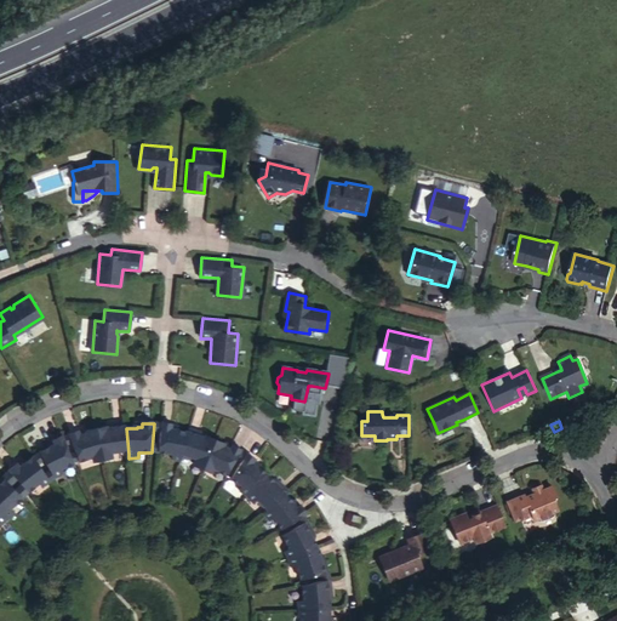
[(129,454),(126,428),(126,425),(114,427),(114,429),(110,431),(109,428),(100,431),(107,462),(115,461),(114,455),(120,454),(120,455),(129,454)]
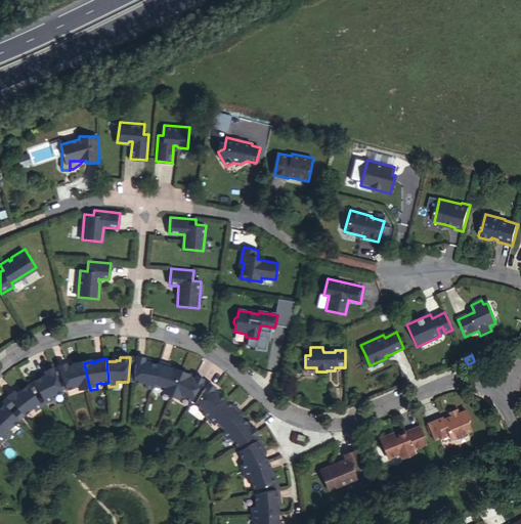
[(155,388),(160,366),(152,364),(153,364),(148,363),(148,360),(138,358),(135,383),(142,385),(142,384),(146,385),(145,389),(154,391),(155,388)]
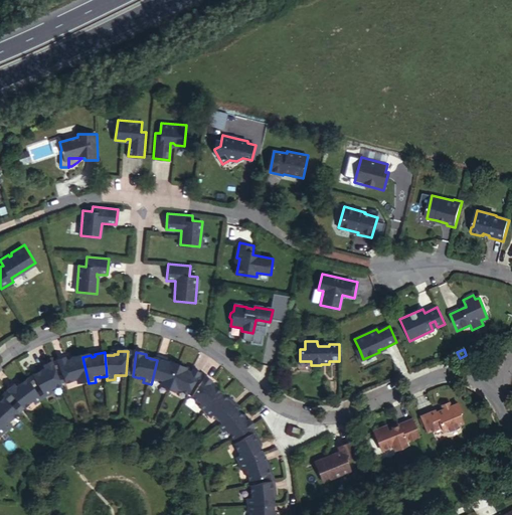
[(89,383),(82,357),(74,359),(74,361),(71,362),(70,359),(60,362),(68,385),(75,383),(75,382),(79,381),(81,385),(89,383)]
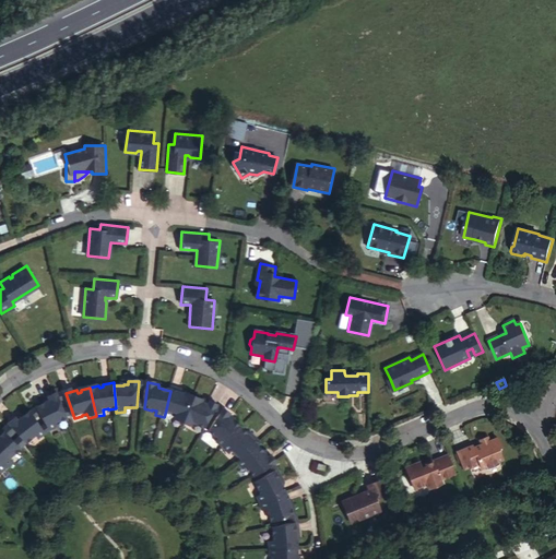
[(182,425),(194,397),(186,394),(186,396),(181,394),(182,392),(173,388),(170,391),(165,414),(177,418),(176,421),(182,425)]
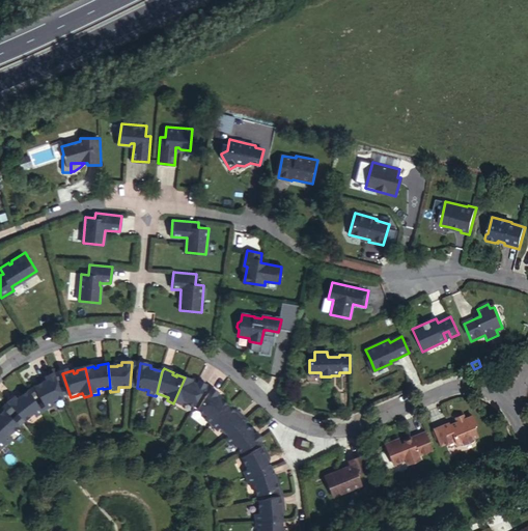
[(71,397),(62,373),(57,375),(66,399),(71,397)]
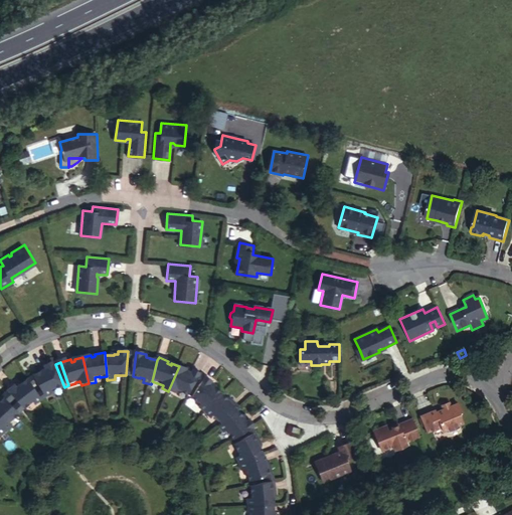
[(64,387),(55,364),(45,368),(46,371),(43,372),(42,371),(35,375),(47,396),(54,394),(53,389),(57,388),(57,389),(64,387)]
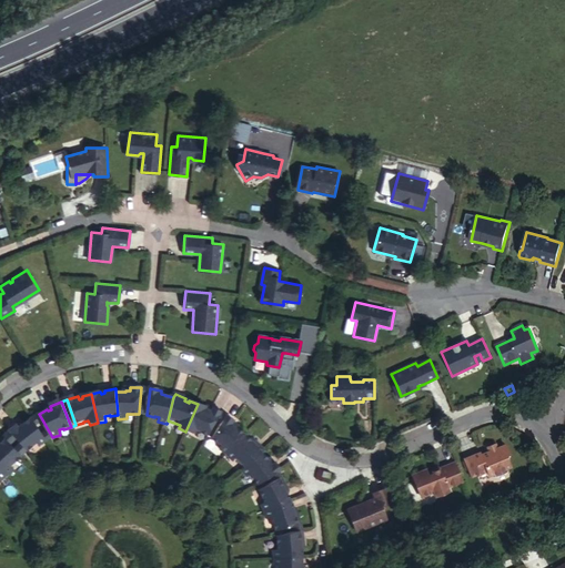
[(208,436),(222,414),(211,408),(210,412),(205,409),(207,408),(198,404),(185,432),(194,435),(197,430),(200,432),(200,433),(208,436)]
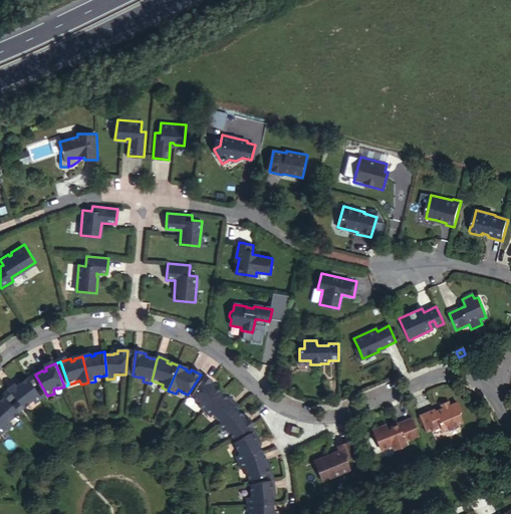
[(47,396),(35,374),(30,377),(43,398),(47,396)]
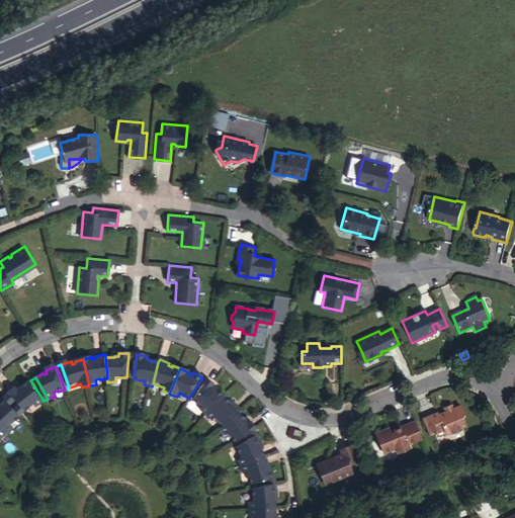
[(193,400),(206,380),(202,377),(189,398),(193,400)]
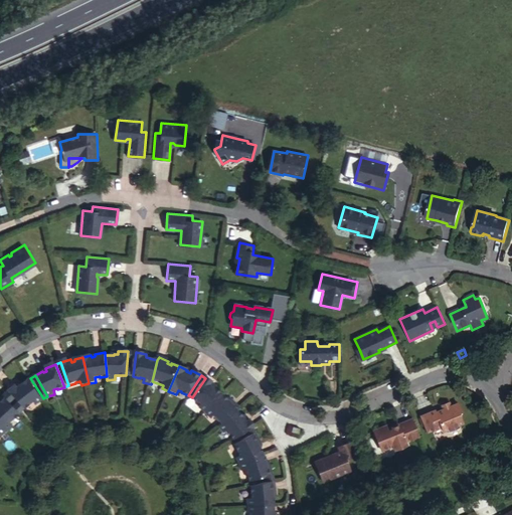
[(43,398),(30,378),(23,382),(22,382),(19,384),(17,382),(9,387),(25,406),(31,402),(30,401),(34,399),(37,403),(43,398)]
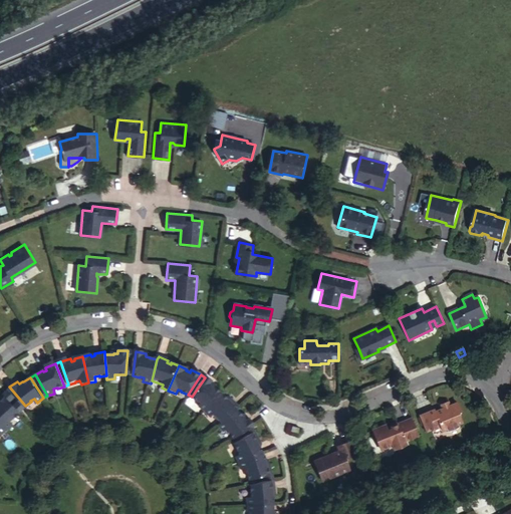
[(204,413),(221,394),(214,389),(215,389),(212,386),(214,383),(205,377),(192,397),(198,402),(198,401),(201,404),(198,407),(204,413)]
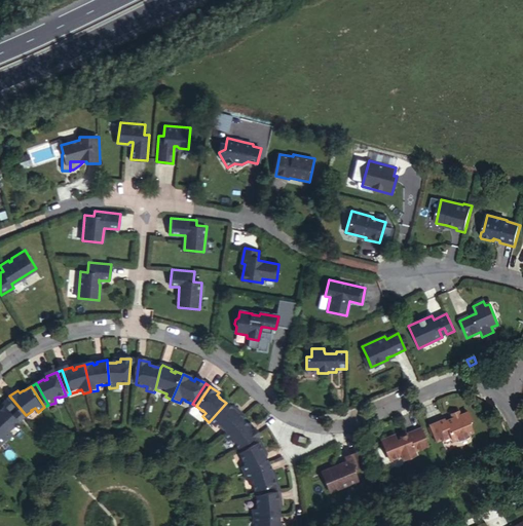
[(21,420),(3,402),(0,404),(0,429),(7,439),(13,433),(10,429),(21,420)]
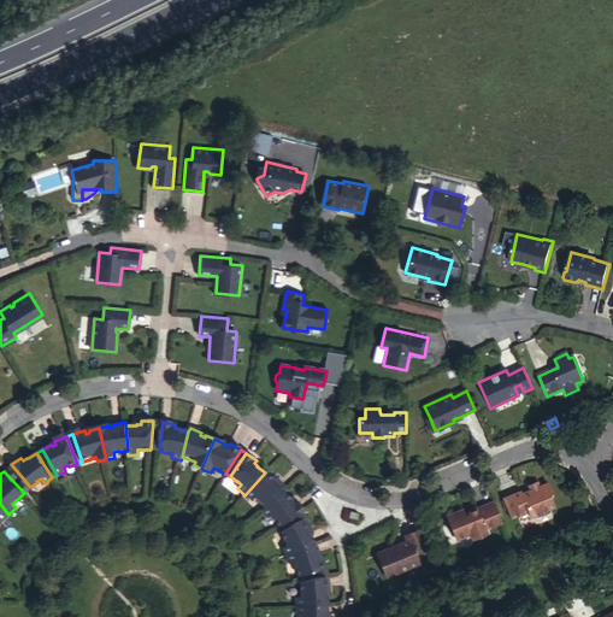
[(264,509),(283,493),(287,489),(278,481),(276,483),(272,480),(265,472),(245,495),(251,500),(255,497),(259,501),(259,503),(264,509)]
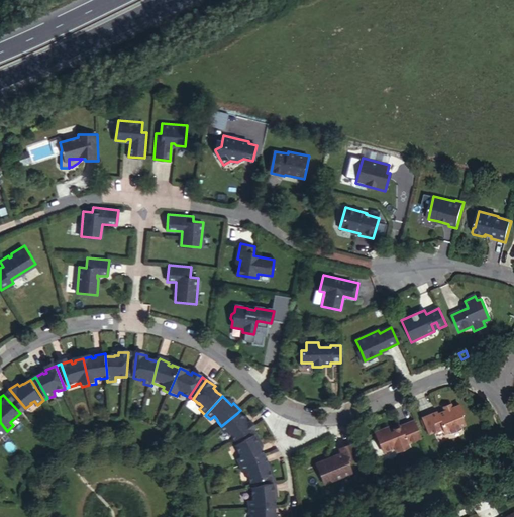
[(449,405),(441,408),(442,412),(435,415),(434,413),(420,419),(427,436),(441,430),(443,435),(447,433),(448,435),(450,435),(453,434),(456,433),(458,432),(459,431),(460,430),(459,428),(464,426),(459,415),(461,414),(457,406),(450,409),(449,405)]
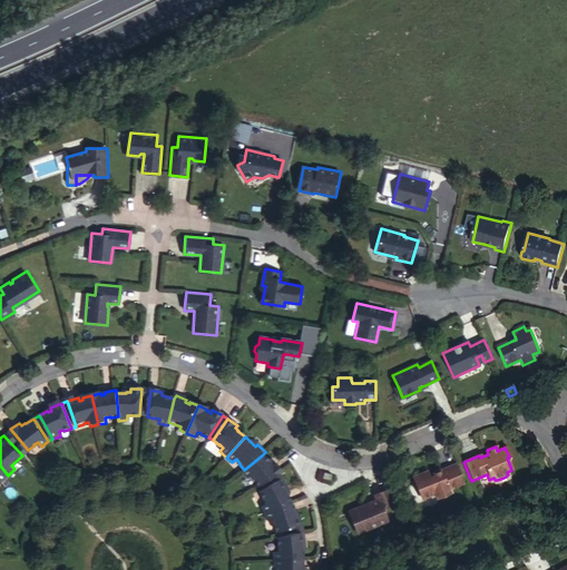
[(279,474),(280,473),(273,463),(271,465),(269,462),(267,462),(262,455),(244,470),(241,472),(246,479),(250,477),(253,480),(252,480),(256,487),(279,474)]
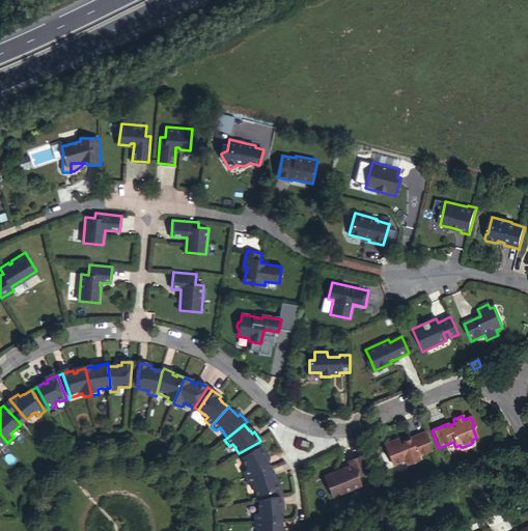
[(398,442),(385,447),(393,467),(405,462),(407,466),(418,462),(417,457),(432,451),(425,434),(399,444),(398,442)]
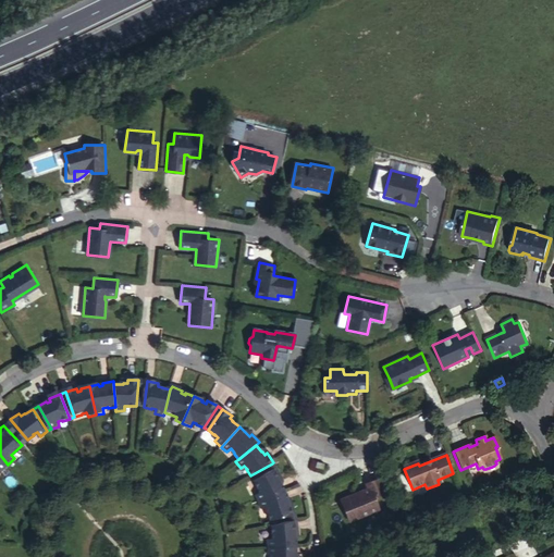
[(275,468),(272,463),(250,475),(254,480),(275,468)]
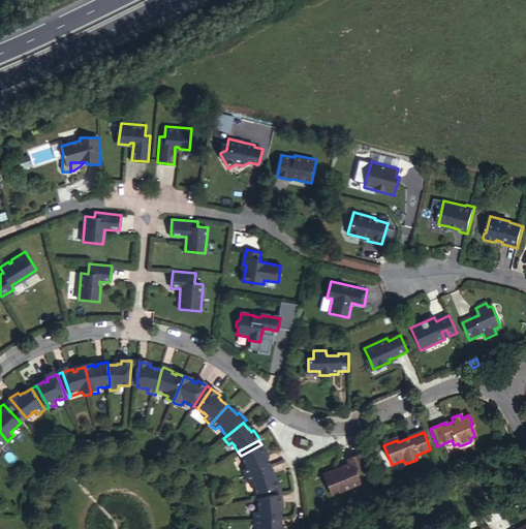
[(246,475),(271,465),(268,459),(265,454),(267,452),(261,444),(241,456),(240,457),(247,467),(243,470),(246,475)]
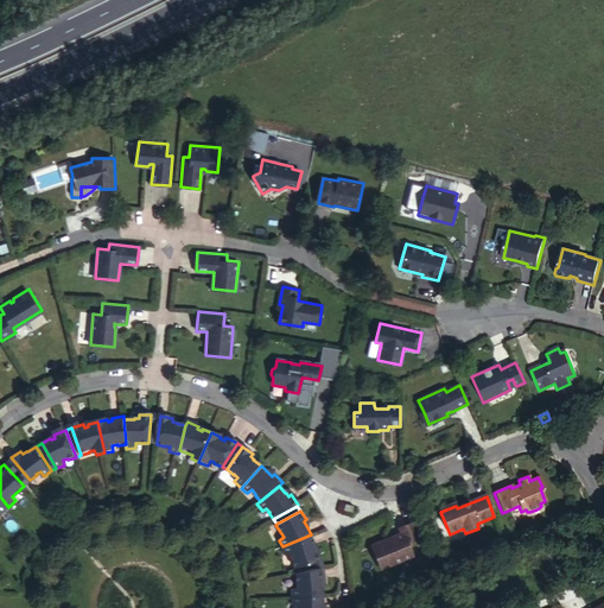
[(421,540),(414,524),(399,530),(401,536),(370,548),(380,569),(412,556),(408,546),(421,540)]
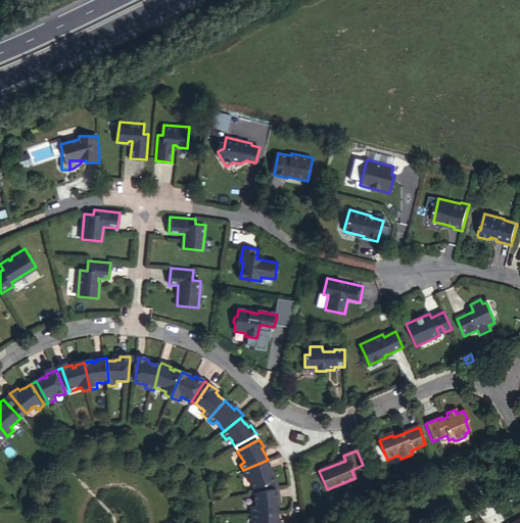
[(254,487),(279,482),(276,473),(274,473),(272,468),(271,468),(268,460),(243,470),(245,476),(250,474),(254,487)]
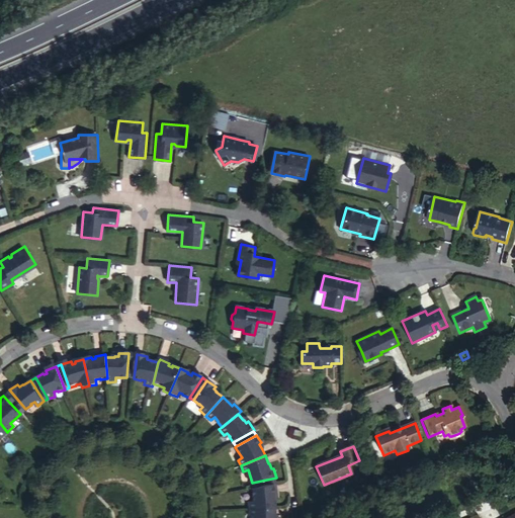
[(276,478),(252,483),(253,488),(277,483),(276,478)]
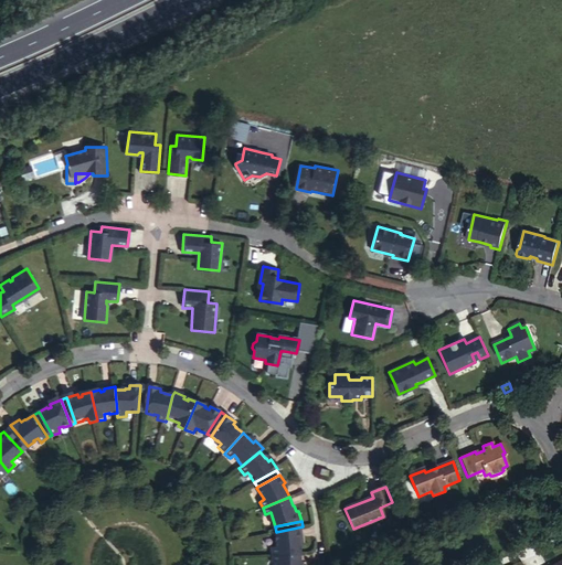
[(274,554),(303,553),(300,544),(301,544),(300,536),(304,536),(303,526),(276,532),(278,546),(273,547),(274,554)]
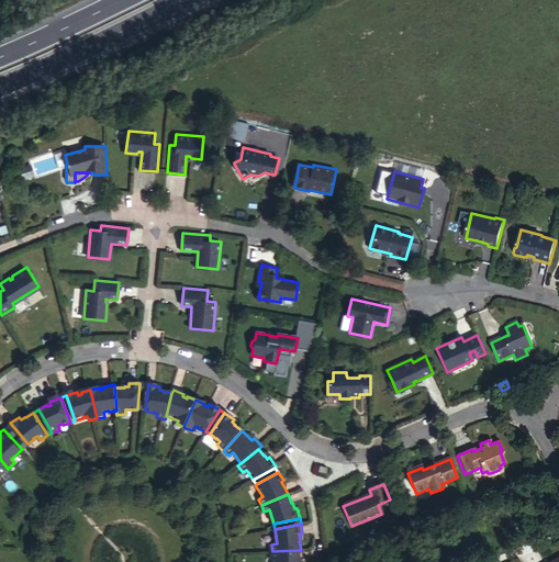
[(278,561),(301,561),(301,559),(301,550),(272,551),(272,560),(278,559),(278,561)]
